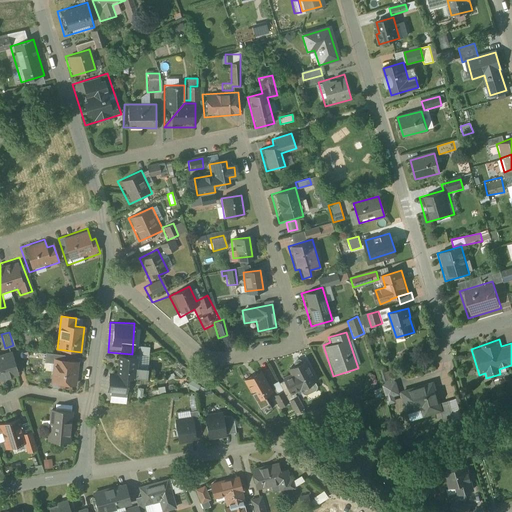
[(19,376),(10,350),(0,353),(0,372),(3,381),(19,376)]
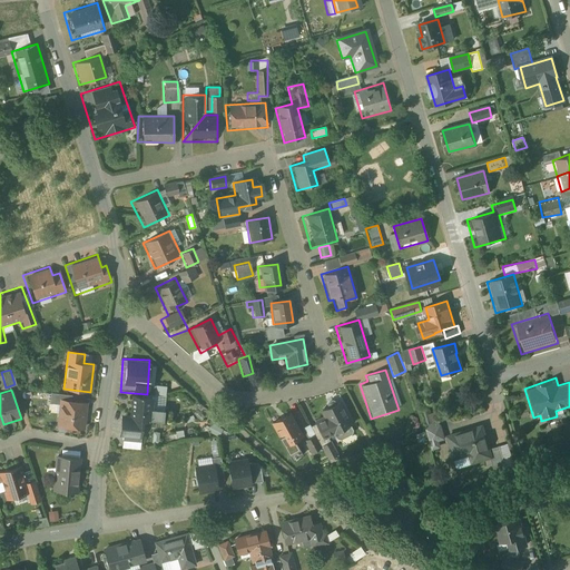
[(120,415),(119,436),(139,438),(140,426),(150,426),(151,395),(129,394),(128,415),(120,415)]
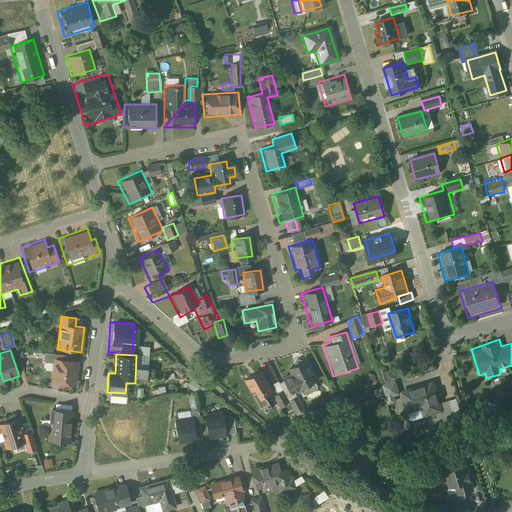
[(43,355),(42,362),(54,364),(54,361),(59,361),(59,357),(43,355)]
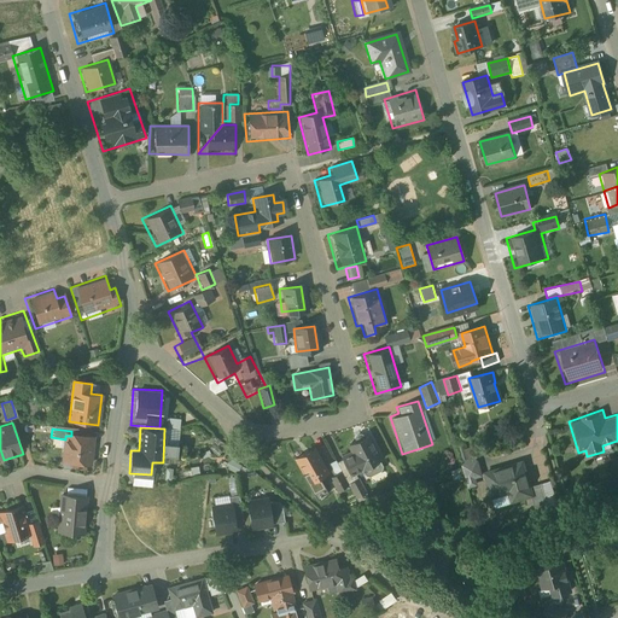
[(345,443),(350,454),(339,459),(347,476),(379,461),(366,433),(345,443)]
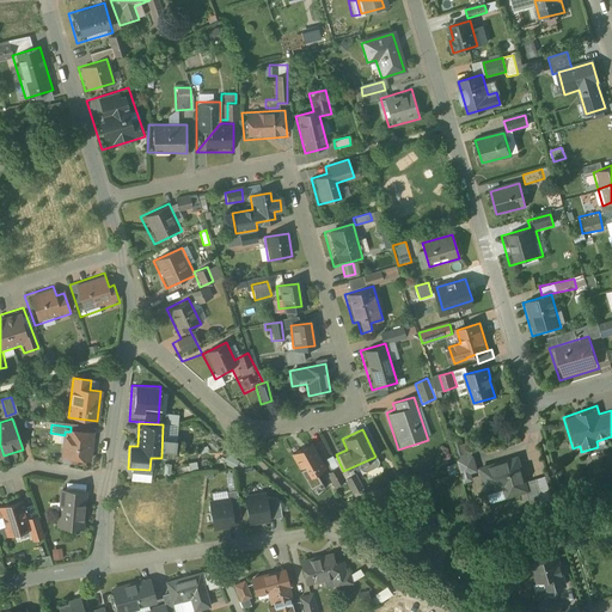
[(71,432),(65,432),(65,435),(62,458),(89,461),(92,434),(71,432)]
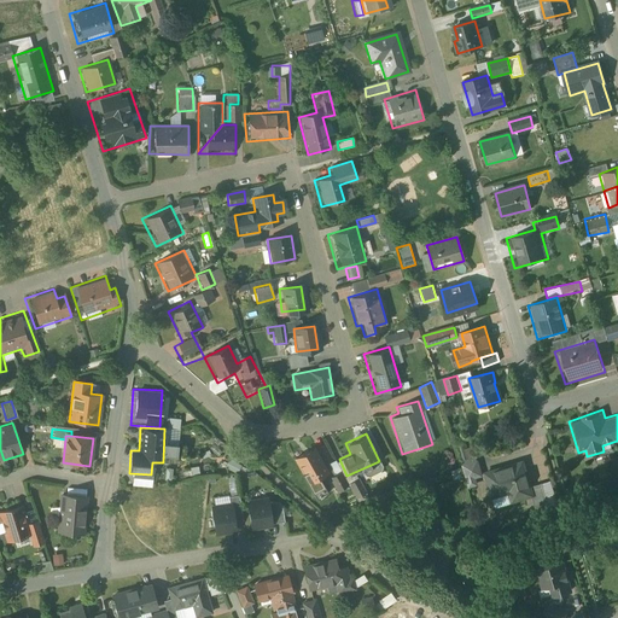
[(314,447),(290,461),(304,487),(328,473),(314,447)]
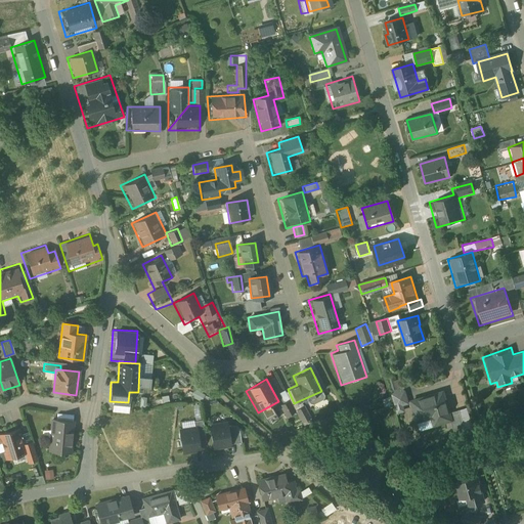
[(445,386),(407,396),(416,424),(428,420),(430,429),(455,422),(445,386)]
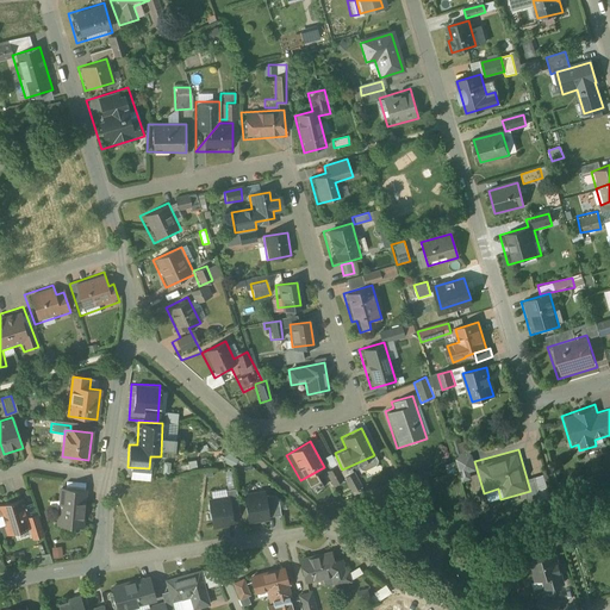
[(468,450),(453,455),(459,473),(474,468),(468,450)]
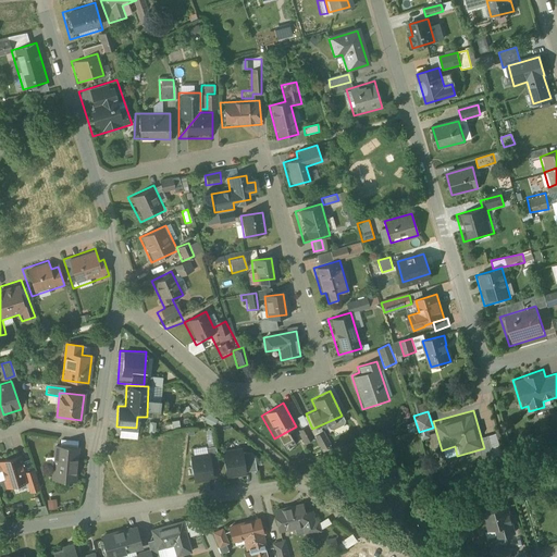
[(213,425),(215,418),(205,415),(202,422),(213,425)]
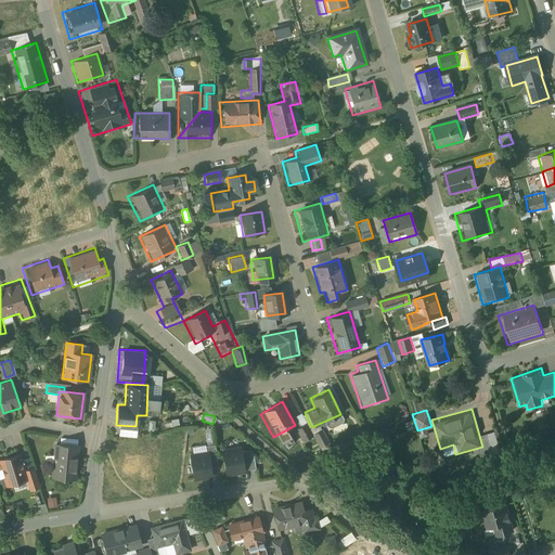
[(300,429),(306,428),(301,415),(296,416),(300,429)]
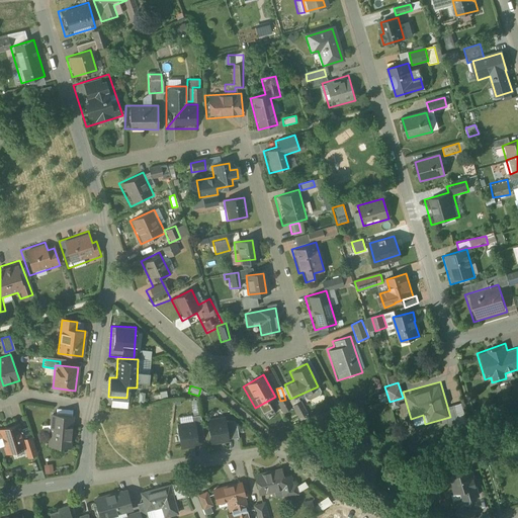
[(72,417),(46,415),(44,449),(70,451),(72,417)]
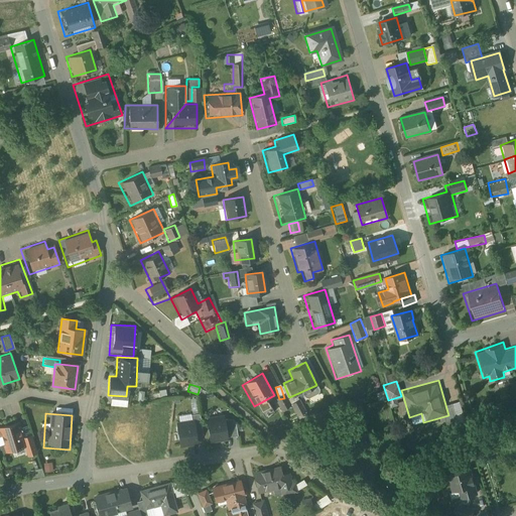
[(195,418),(171,422),(176,449),(200,444),(195,418)]
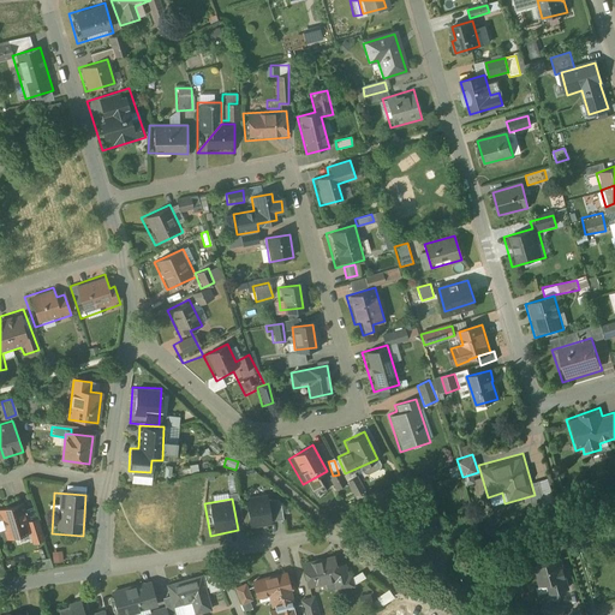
[(264,501),(240,506),(244,530),(269,525),(264,501)]
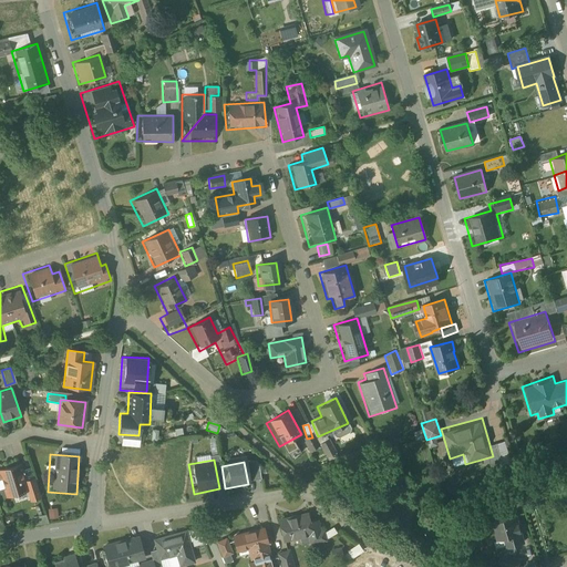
[(20,463),(0,468),(0,491),(2,500),(24,493),(28,504),(41,500),(33,476),(24,478),(20,463)]
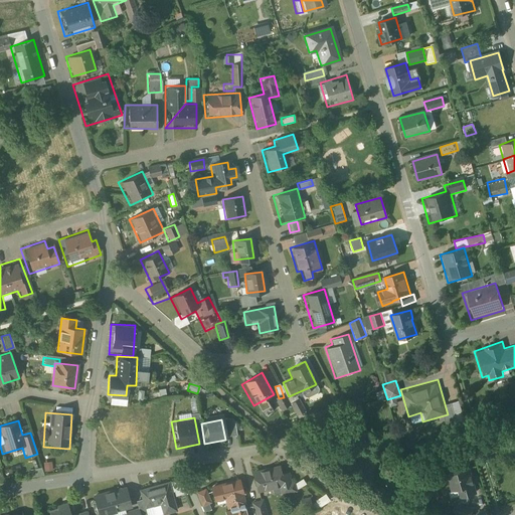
[(42,463),(44,471),(52,470),(50,461),(42,463)]
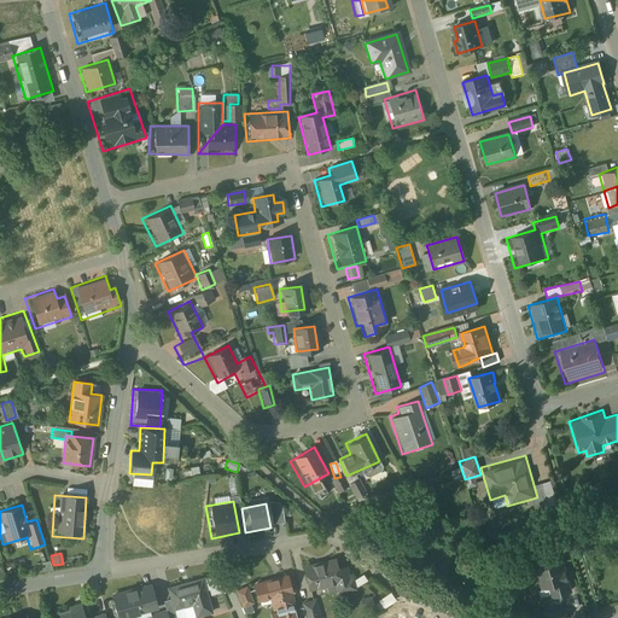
[(343,554),(298,566),(305,596),(350,586),(343,554)]
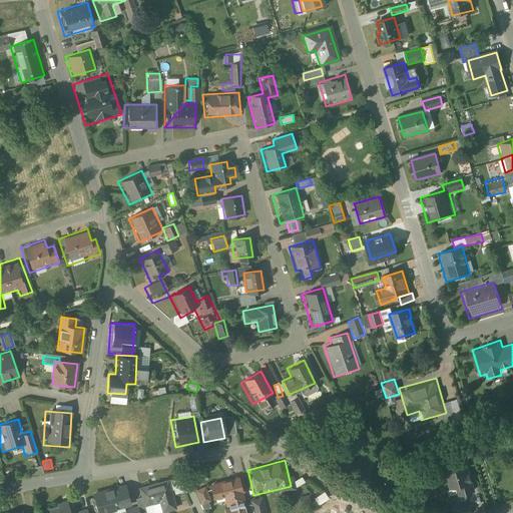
[(468,466),(442,473),(449,498),(475,491),(468,466)]
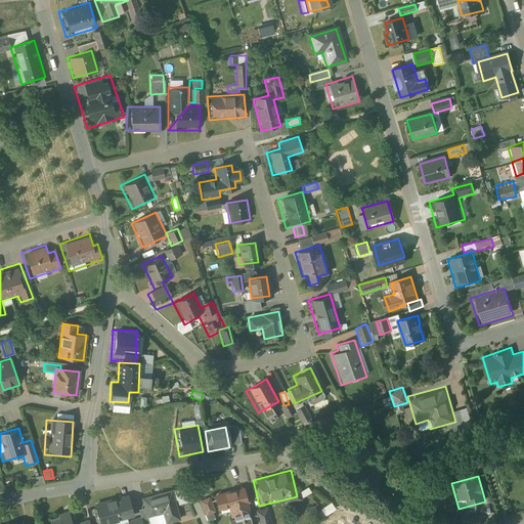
[(244,486),(213,494),(218,515),(249,507),(244,486)]
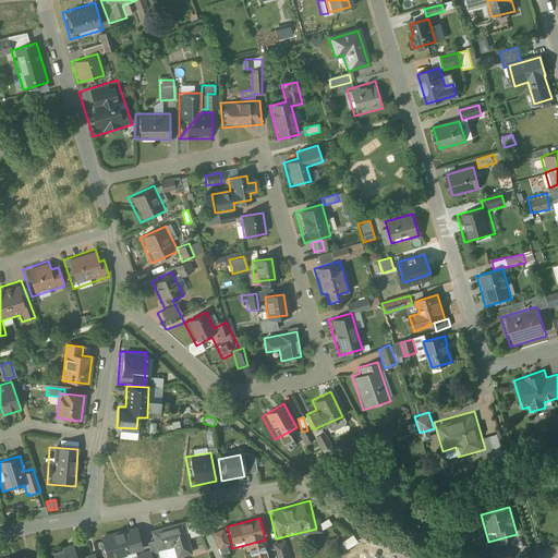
[(150,530),(147,531),(156,557),(185,557),(193,556),(182,520),(150,530)]
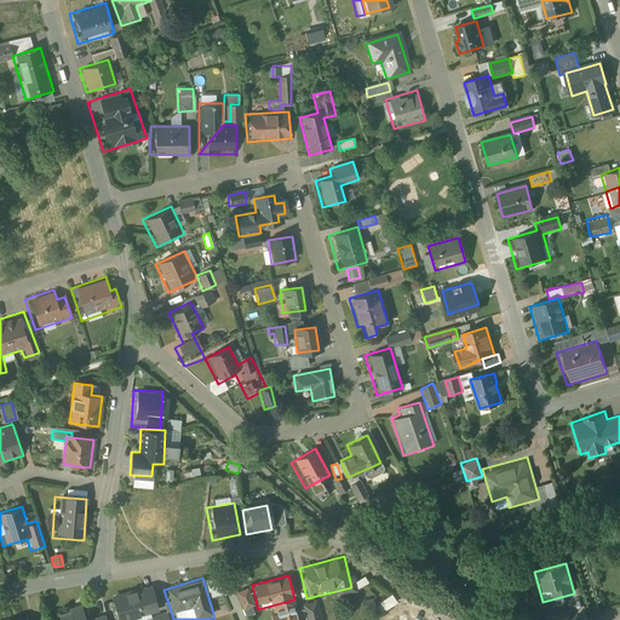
[(145,589),(110,598),(116,619),(132,619),(153,614),(145,589)]
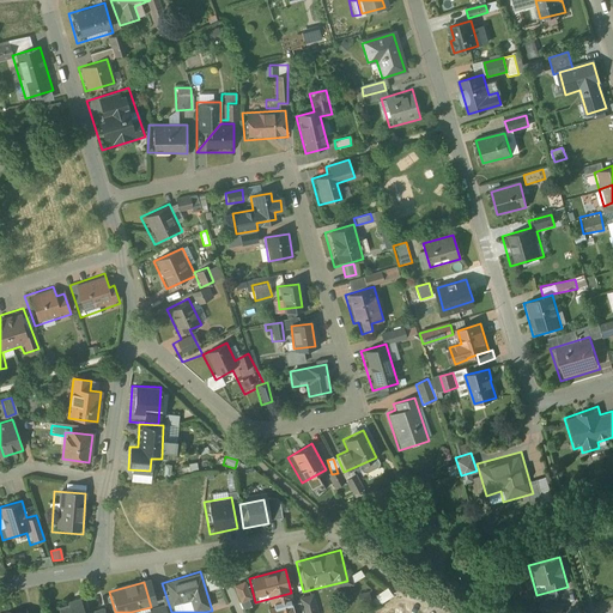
[(244,583),(234,587),(240,604),(252,599),(244,583)]
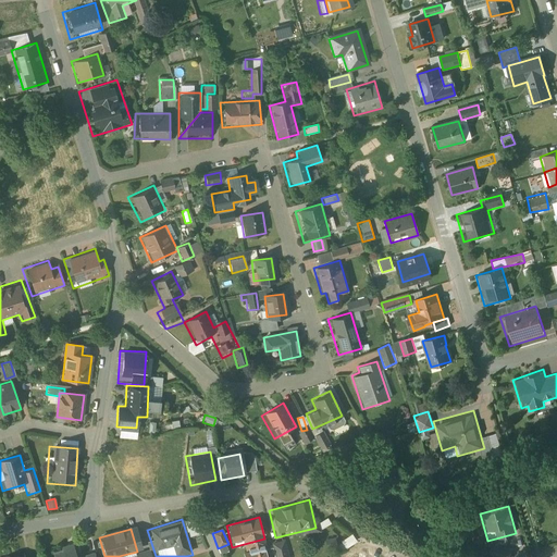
[(345,548),(356,541),(350,534),(339,541),(345,548)]
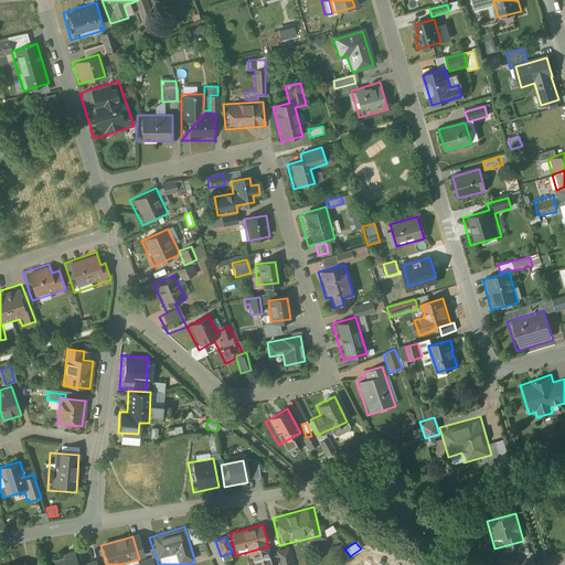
[(493,562),(503,564),(514,564),(518,557),(498,551),(493,562)]
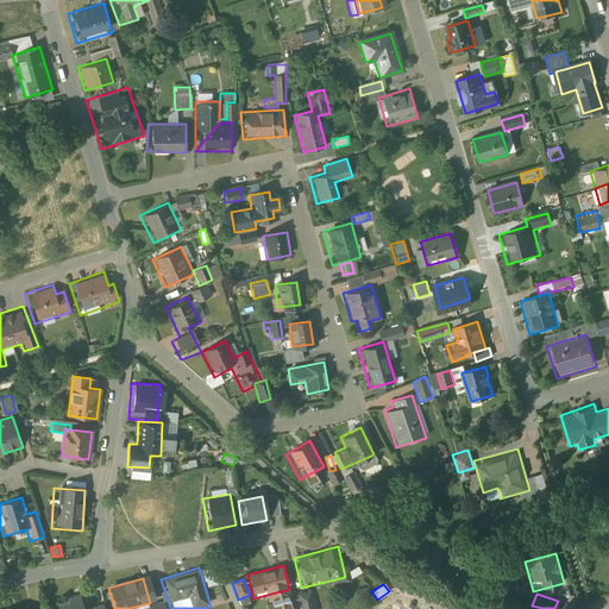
[(83,608),(79,595),(55,602),(56,608),(83,608)]
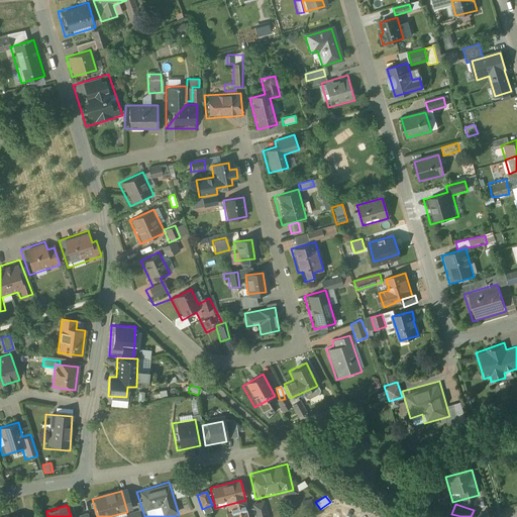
[(249,516),(247,508),(221,513),(222,516),(249,516)]
